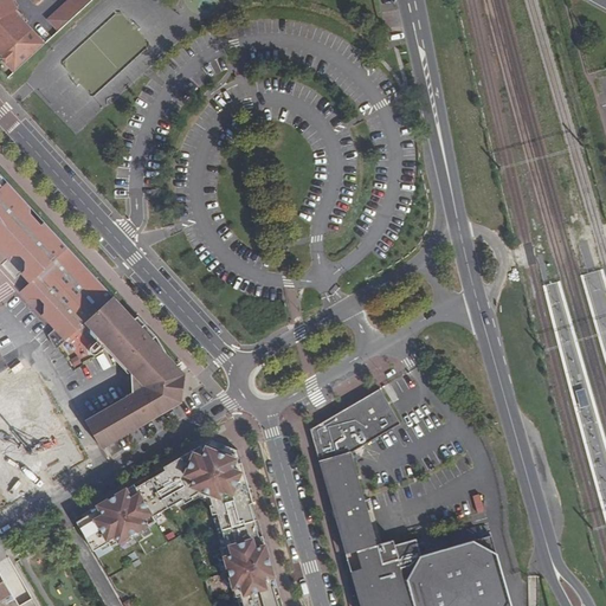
[(0,0),(0,52),(2,56),(1,57),(7,64),(10,62),(17,70),(45,45),(25,23),(28,21),(17,10),(13,12),(7,2),(11,0),(0,0)]
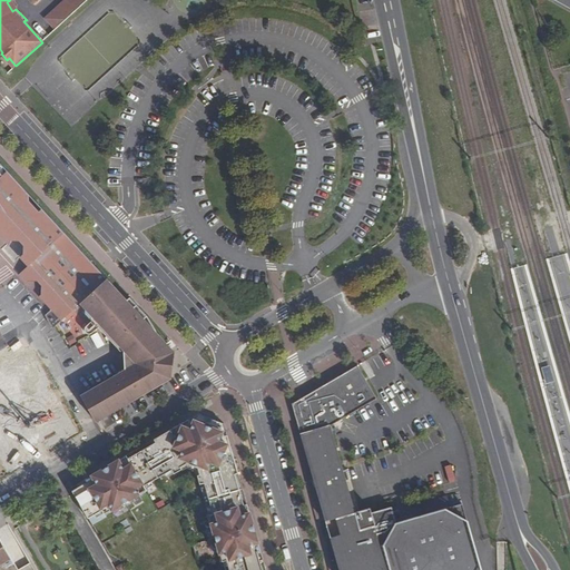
[(12,11),(16,9),(11,0),(10,0),(7,2),(12,11)]
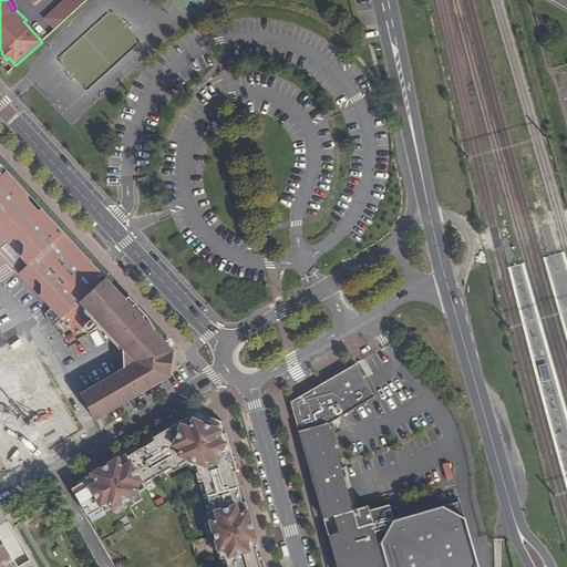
[(64,0),(61,3),(71,14),(86,0),(64,0)]
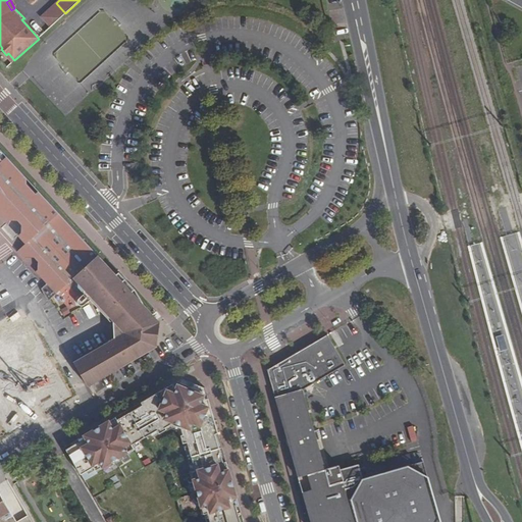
[(41,16),(51,28),(65,13),(56,3),(41,16)]
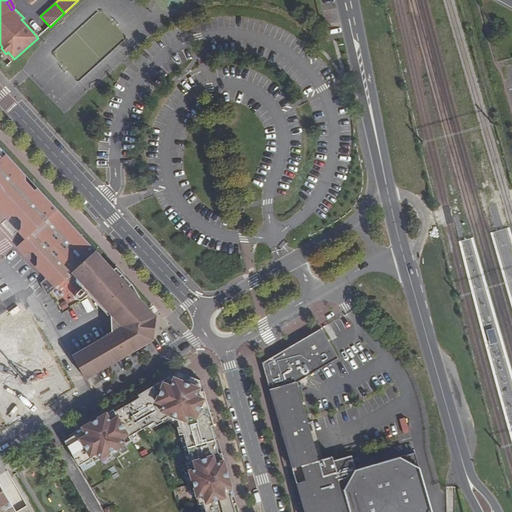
[(6,54),(13,61),(14,59),(8,52),(6,54)]
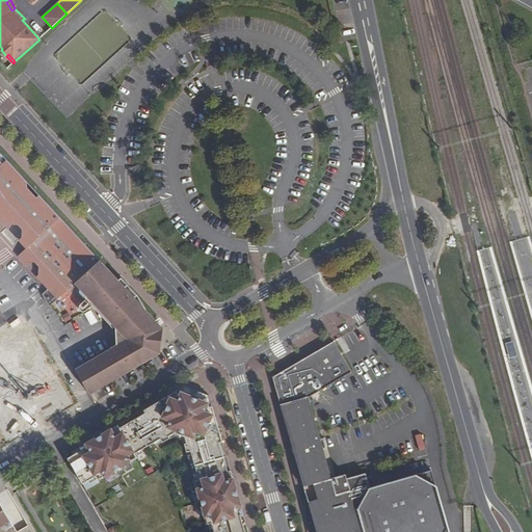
[(0,216),(8,227),(10,224),(19,225),(22,230),(22,237),(20,239),(27,247),(18,256),(25,264),(26,262),(34,263),(38,267),(38,274),(36,276),(45,285),(51,280),(56,286),(54,288),(52,286),(48,289),(42,294),(45,301),(49,307),(74,284),(100,260),(40,194),(36,197),(27,187),(27,182),(6,159),(4,162),(2,161),(3,159),(2,157),(1,155),(0,154),(0,216)]
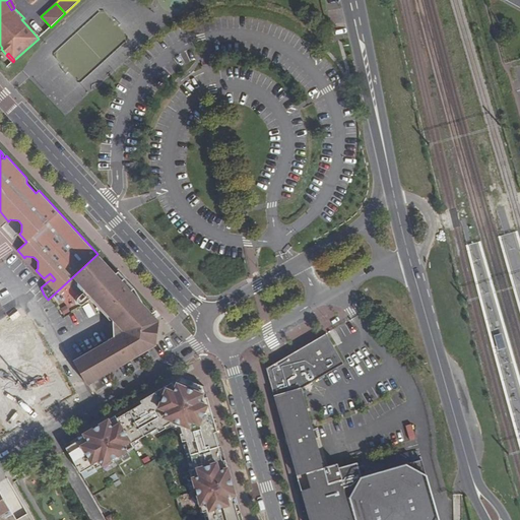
[(98,254),(72,277),(123,331),(73,361),(85,382),(124,360),(123,358),(128,354),(129,356),(153,343),(156,318),(144,306),(131,290),(129,293),(120,282),(123,280),(116,273),(115,274),(98,254)]
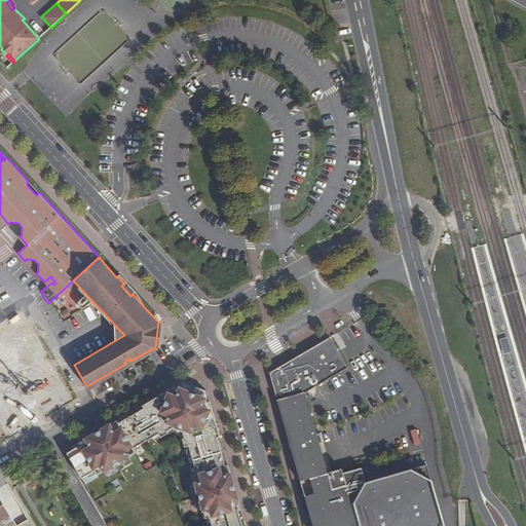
[(50,276),(44,282),(47,286),(51,283),(53,285),(55,283),(50,276)]
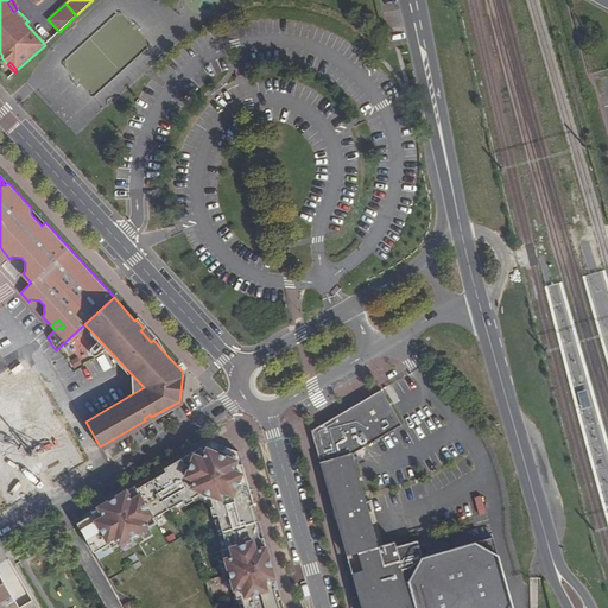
[(50,411),(49,382),(14,384),(0,390),(0,406),(2,412),(0,410),(0,422),(21,413),(45,412),(50,411)]
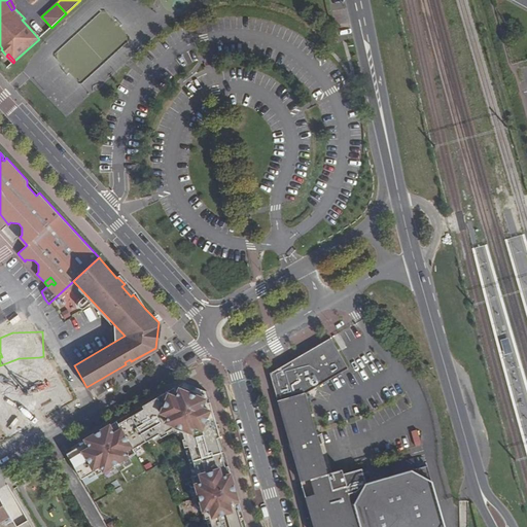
[(444,526),(427,465),(416,469),(413,458),(362,472),(361,468),(343,473),(342,469),(328,473),(303,390),(315,387),(348,369),(330,338),(270,374),(313,526),(444,526)]
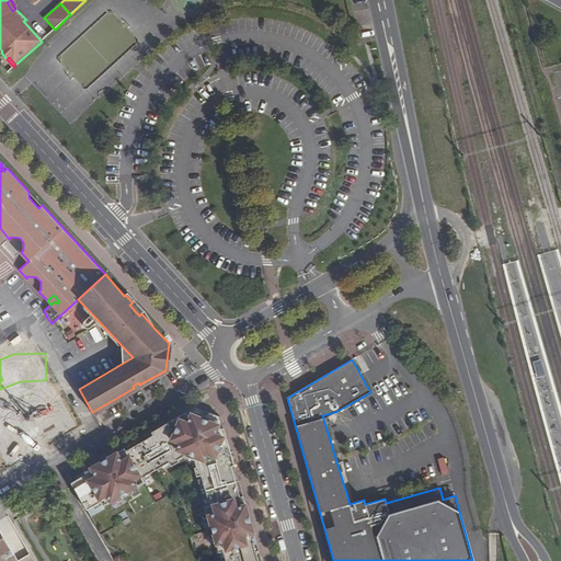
[(134,388),(92,412),(94,415),(168,373),(169,368),(165,370),(139,385),(138,382),(133,386),(134,388)]
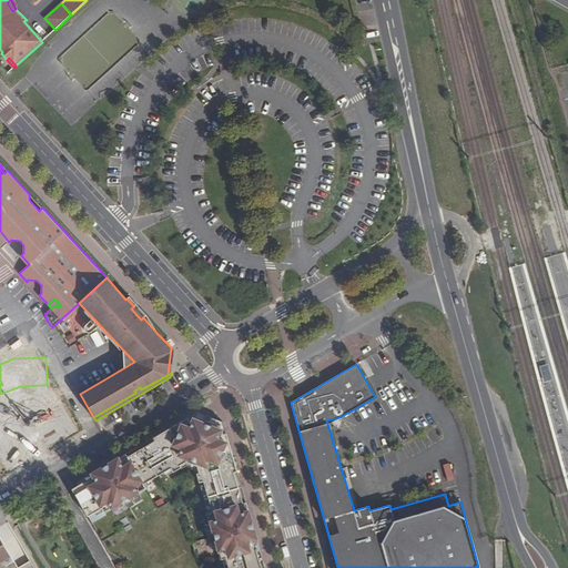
[(132,496),(138,493),(139,495),(148,489),(144,484),(171,468),(173,472),(181,467),(180,465),(186,462),(198,466),(199,473),(196,474),(199,479),(211,446),(224,427),(223,423),(198,412),(179,423),(180,424),(182,422),(184,425),(176,429),(174,426),(112,462),(114,465),(108,469),(105,466),(84,478),(90,488),(77,496),(70,486),(88,517),(102,508),(104,514),(113,509),(112,508),(118,504),(120,505),(131,498),(132,496)]
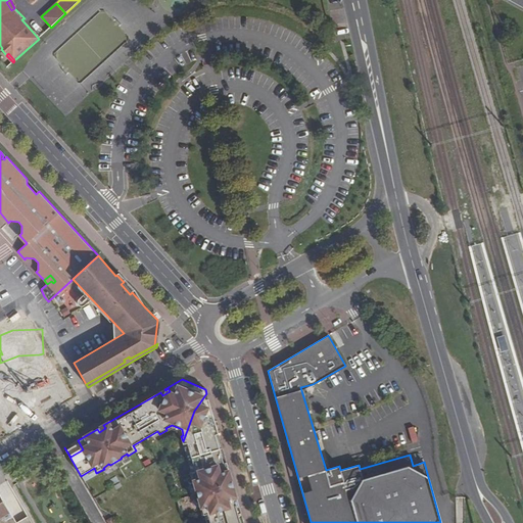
[(243,522),(206,393),(194,411),(183,441),(191,473),(190,473),(192,481),(194,481),(195,486),(194,488),(198,501),(199,501),(201,507),(200,508),(202,516),(207,514),(209,522),(243,522)]
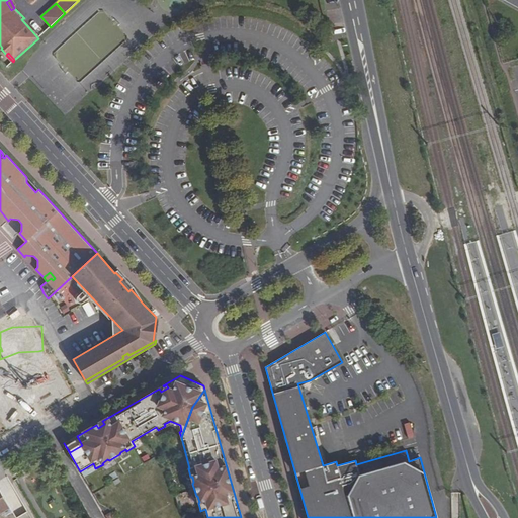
[(407,438),(413,437),(411,422),(404,423),(407,438)]
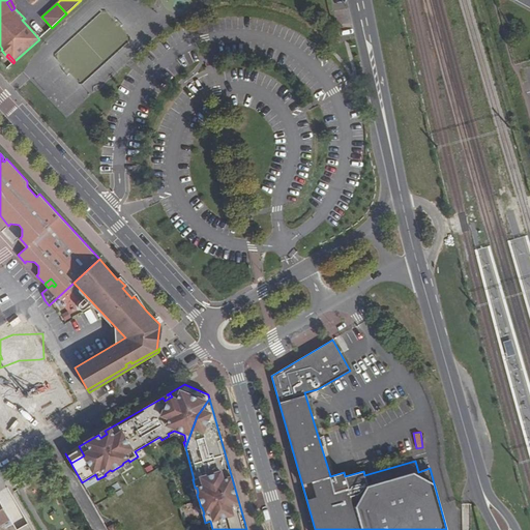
[(71,463),(84,455),(79,446),(65,453),(71,463)]
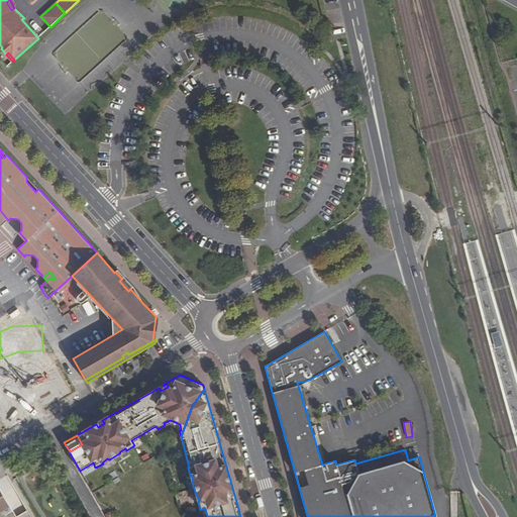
[(0,516),(16,516),(0,488),(0,516)]
